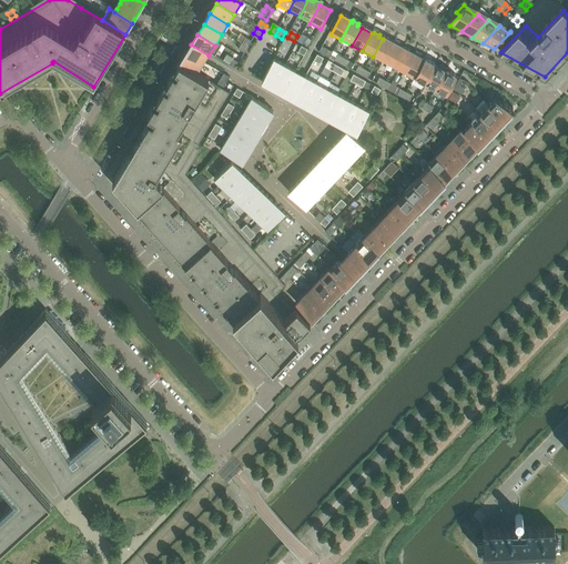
[(383,63),(393,44),(383,39),(373,57),(383,63)]
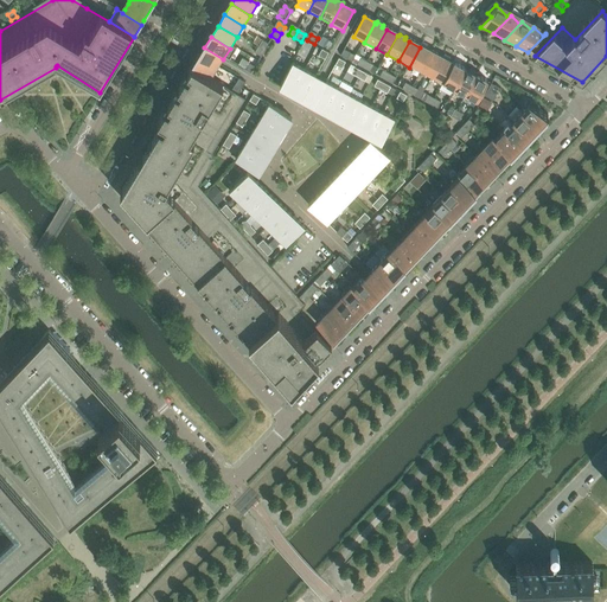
[(268,47),(262,44),(259,50),(264,53),(268,47)]
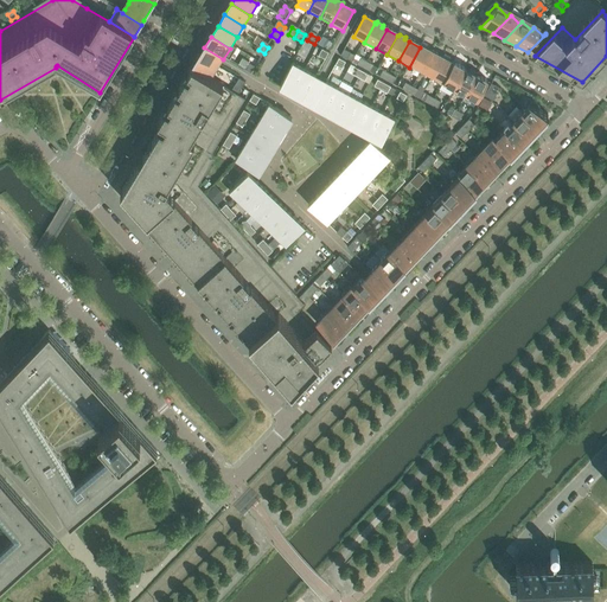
[(308,53),(312,47),(305,44),(301,50),(308,53)]
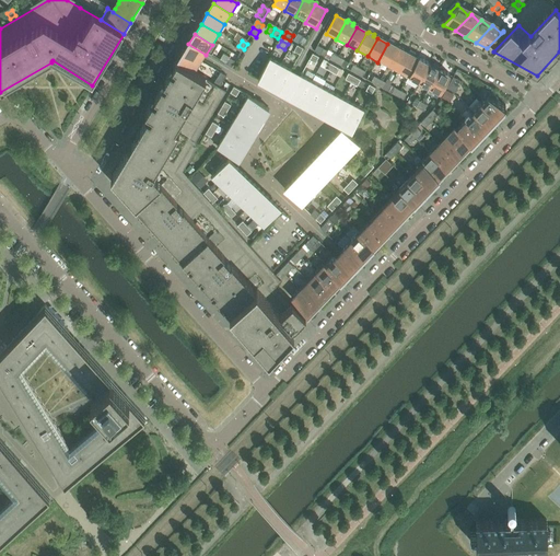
[(304,49),(307,43),(302,41),(299,46),(304,49)]
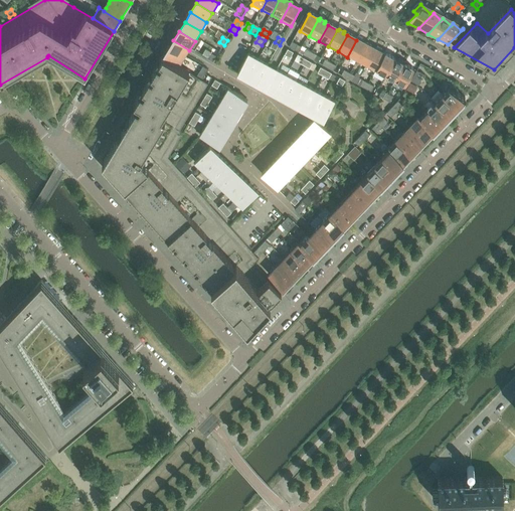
[(357,62),(366,45),(362,43),(363,42),(358,39),(357,41),(356,40),(347,57),(357,62)]
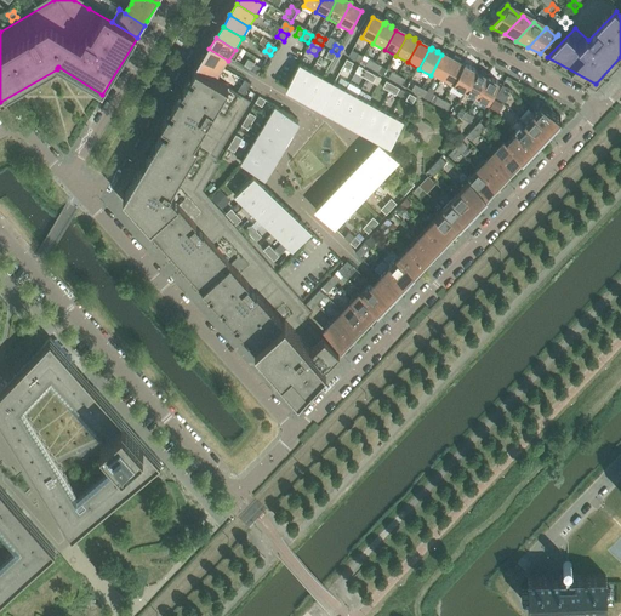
[(215,83),(222,70),(224,68),(228,61),(209,49),(205,56),(195,70),(215,83)]
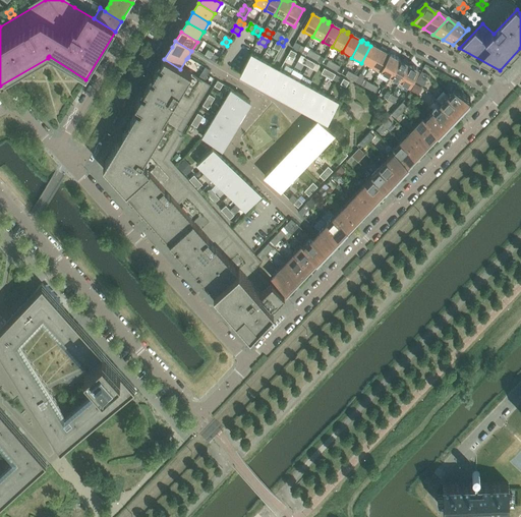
[(227,46),(222,43),(219,48),(224,52),(227,46)]
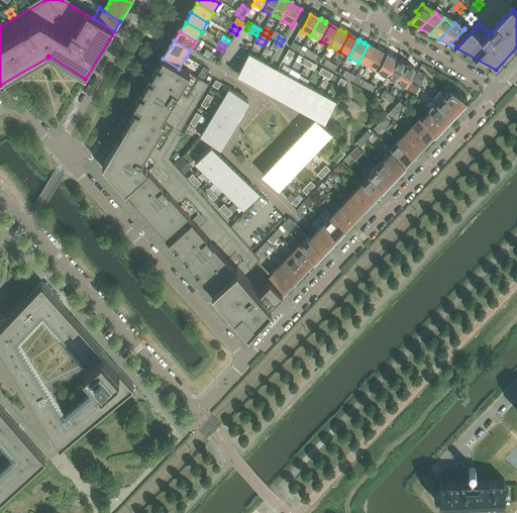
[(277,54),(280,47),(275,44),(272,50),(277,54)]
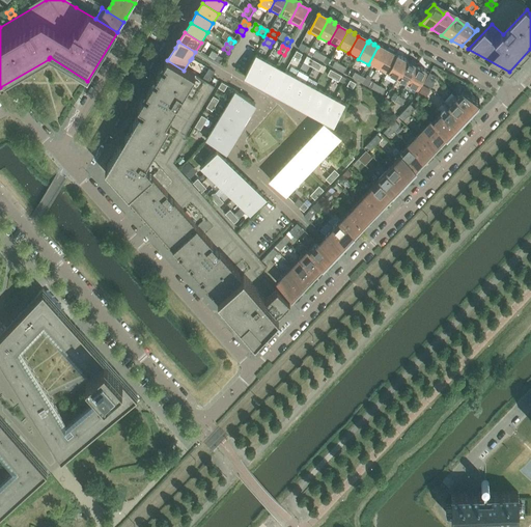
[(304,55),(307,49),(301,46),(298,52),(304,55)]
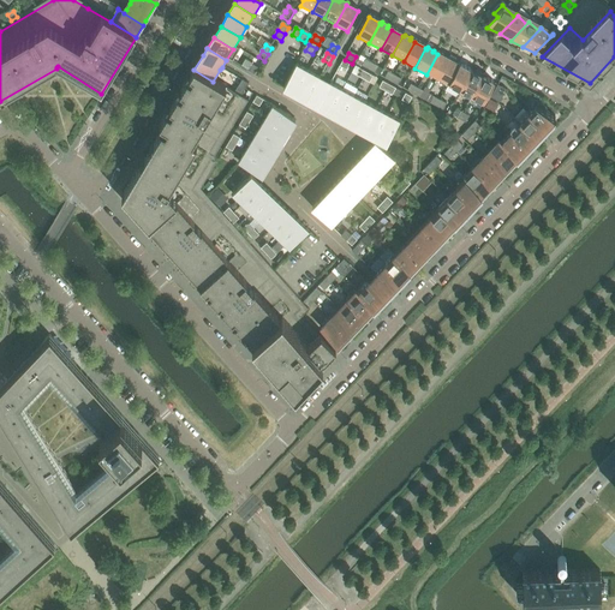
[(437,81),(448,61),(437,54),(427,75),(437,81)]
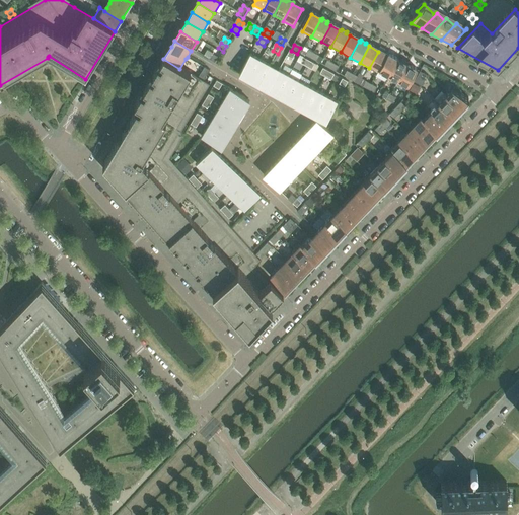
[(379,73),(388,57),(384,55),(385,53),(380,51),(379,52),(378,52),(369,68),(379,73)]
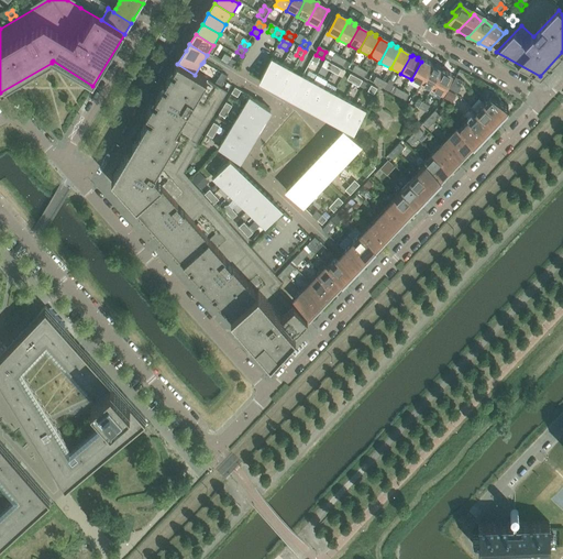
[(317,67),(320,61),(315,57),(311,64),(317,67)]
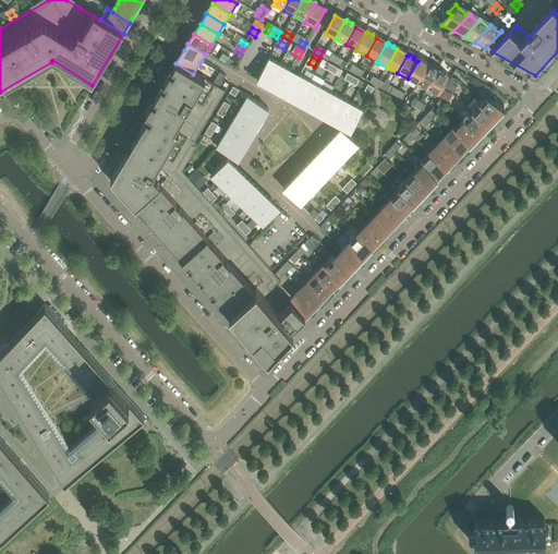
[(334,65),(337,60),(331,57),(328,62),(334,65)]
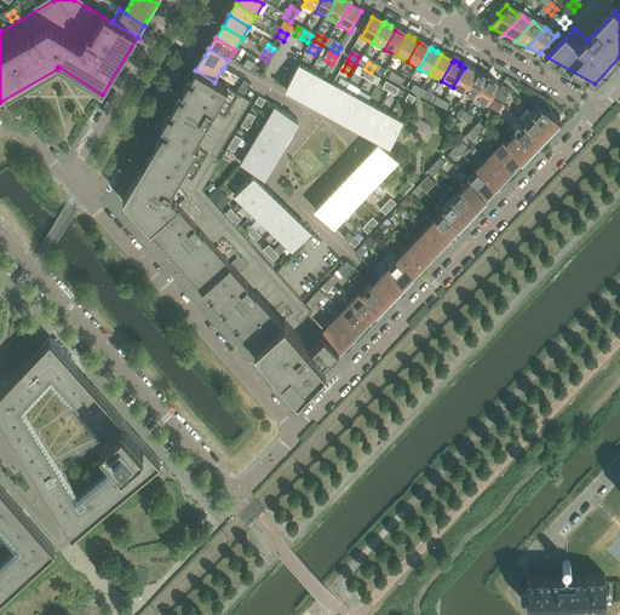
[(378,76),(382,70),(374,67),(371,73),(378,76)]
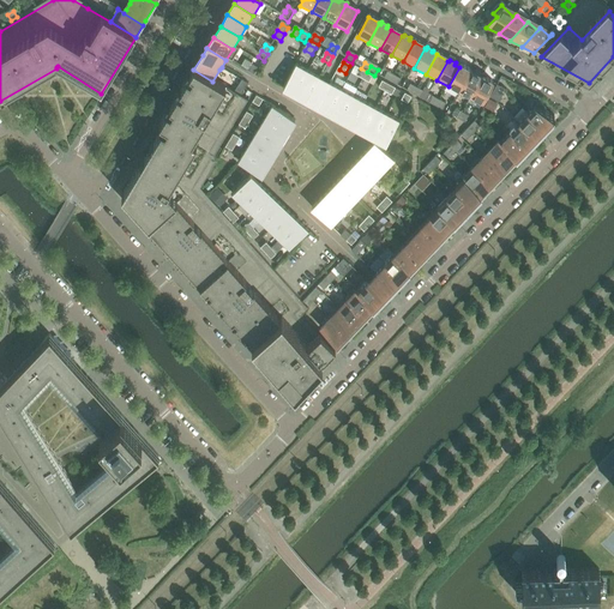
[(254,77),(258,71),(251,67),(247,73),(254,77)]
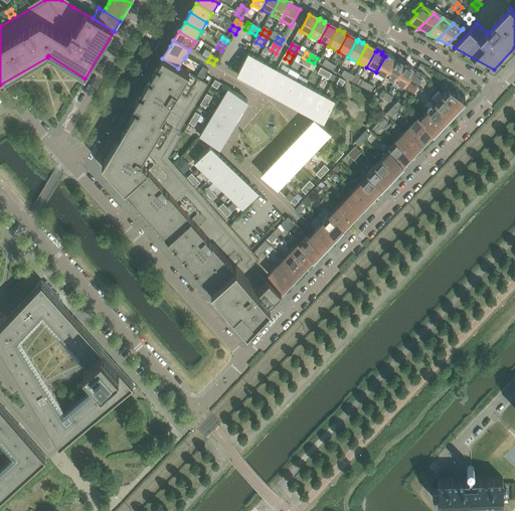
[(247,81),(259,61),(248,56),(237,75),(247,81)]
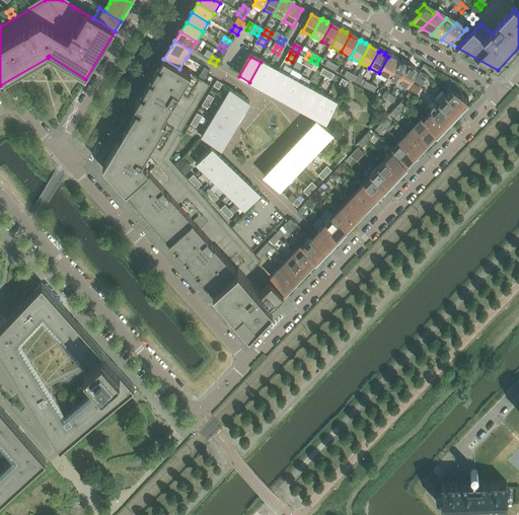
[(388,78),(397,62),(388,57),(379,73),(388,78)]
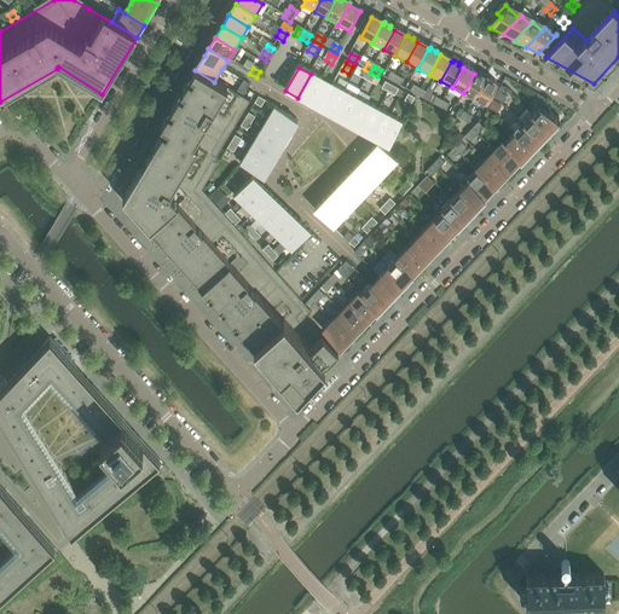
[(238,233),(230,224),(202,192),(220,163),(217,161),(250,104),(214,82),(195,70),(161,128),(163,129),(160,133),(162,135),(148,161),(138,175),(125,197),(126,204),(133,212),(138,218),(155,236),(152,238),(156,243),(158,241),(165,248),(194,279),(191,281),(195,285),(197,284),(207,295),(206,296),(209,301),(210,299),(223,312),(224,311),(227,314),(226,316),(227,318),(239,331),(246,337),(243,340),(248,343),(249,342),(294,392),(301,392),(337,352),(305,320),(311,316),(305,307),(301,303),(278,277),(276,276),(238,233)]
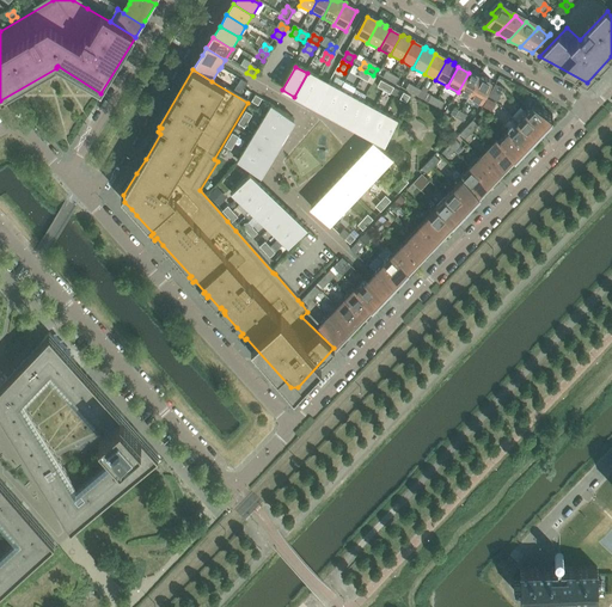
[(361,81),(365,75),(359,72),(355,78),(361,81)]
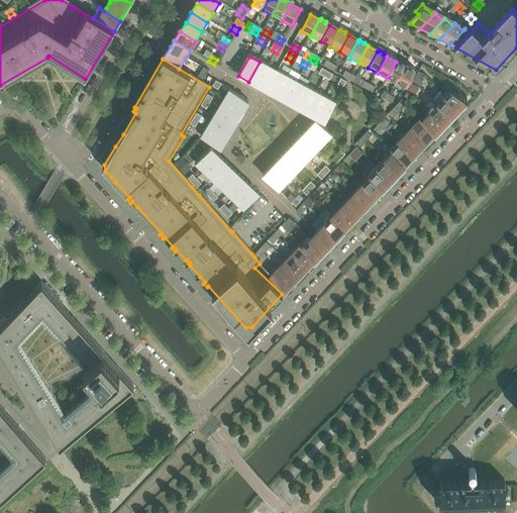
[(267,92),(278,72),(274,70),(260,62),(248,82),(263,90),(267,92)]
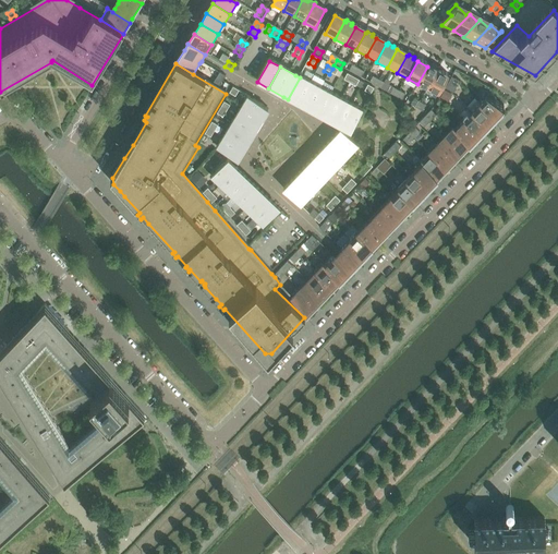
[(428,91),(438,72),(439,71),(433,67),(432,69),(427,67),(417,84),(428,91)]
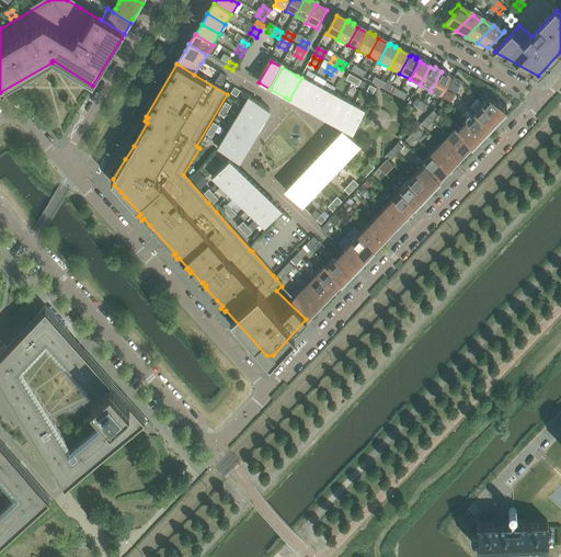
[(356,78),(359,71),(354,68),(351,75),(356,78)]
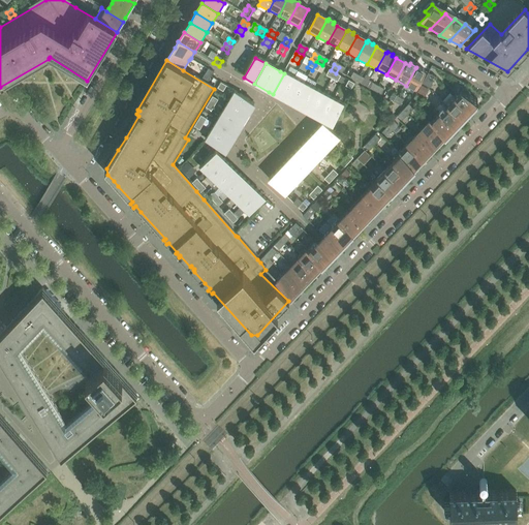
[(318,73),(321,68),(315,65),(312,70),(318,73)]
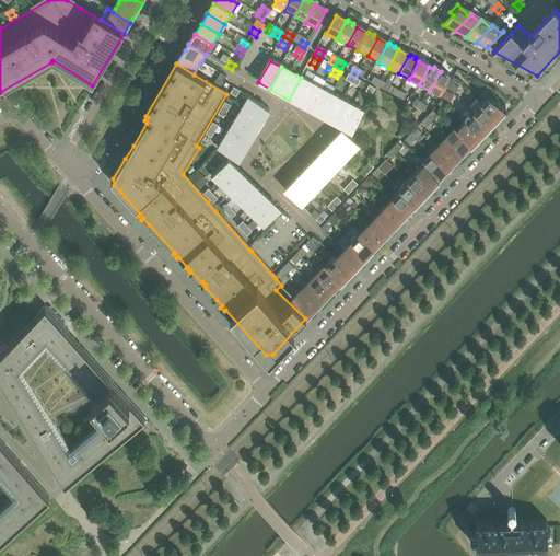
[(362,81),(365,74),(359,71),(356,78),(362,81)]
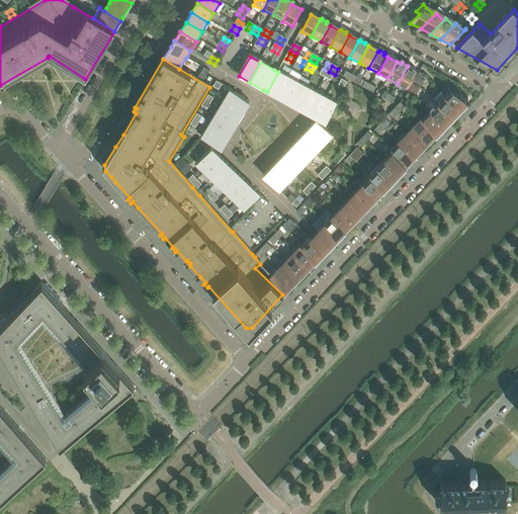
[(417,73),(407,67),(398,84),(408,89),(417,73)]
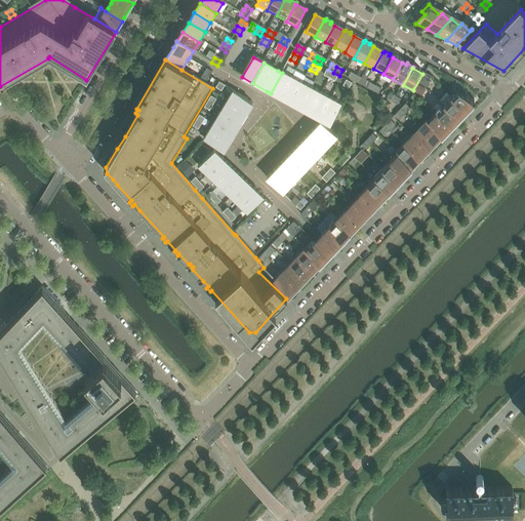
[(208,81),(211,75),(212,74),(206,71),(203,77),(208,81)]
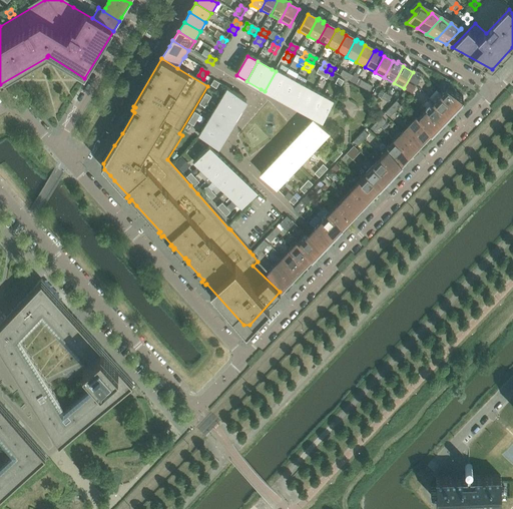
[(322,79),(325,73),(320,70),(317,76),(322,79)]
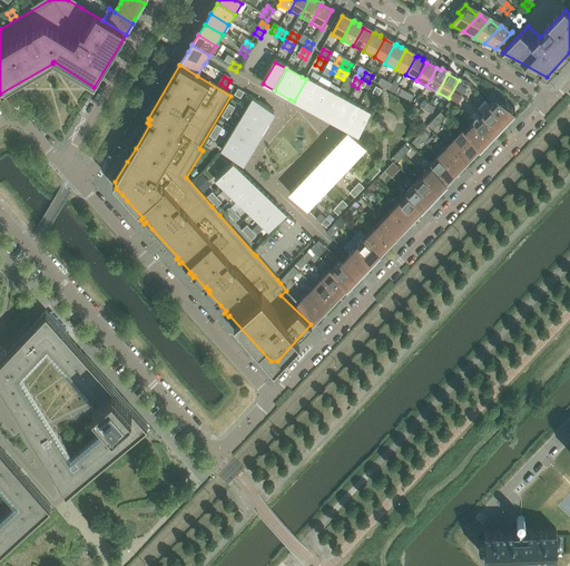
[(305,107),(317,86),(306,79),(294,101),(305,107)]
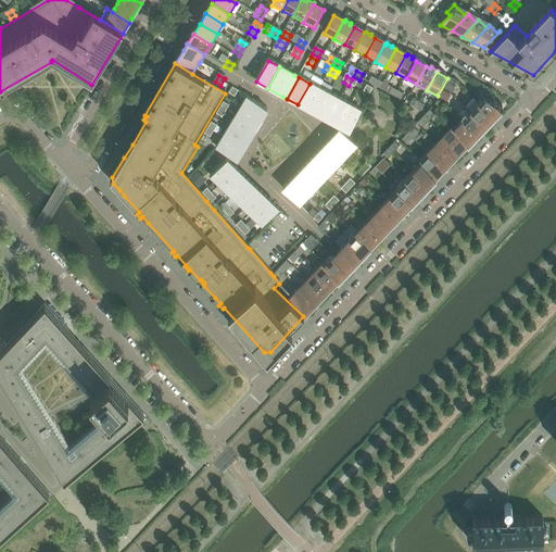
[(374,88),(377,82),(371,78),(368,85),(374,88)]
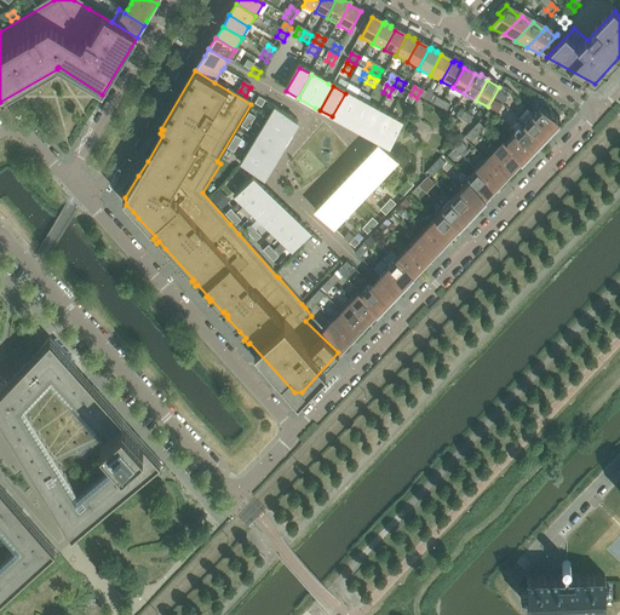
[(395,99),(399,92),(392,88),(389,96),(395,99)]
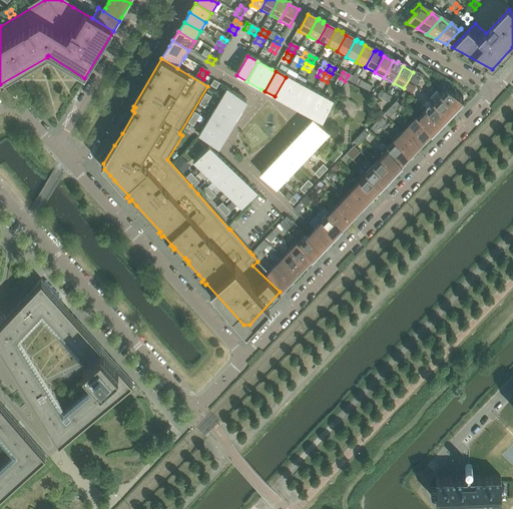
[(415,73),(412,78),(420,82),(422,79),(423,77),(415,73)]
